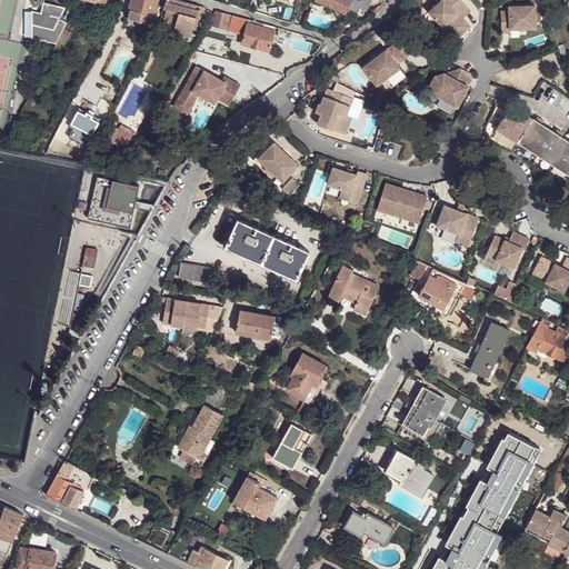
[(158,0),(131,0),(129,9),(130,10),(128,18),(142,22),(150,25),(152,17),(153,17),(158,0)]
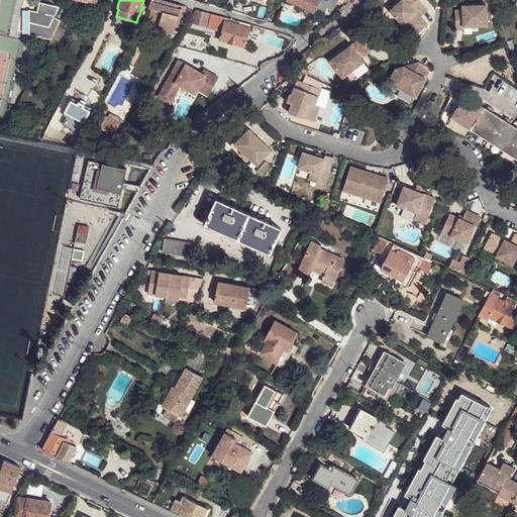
[(182,5),(163,0),(151,0),(149,9),(163,13),(160,25),(160,28),(175,32),(181,11),(182,5)]
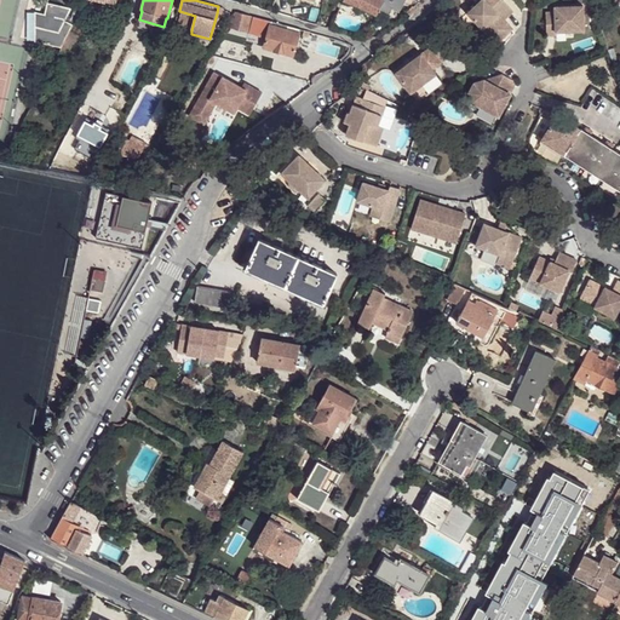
[(385,3),(384,3),(379,0),(345,0),(344,3),(361,9),(378,16),(382,9),(385,3)]
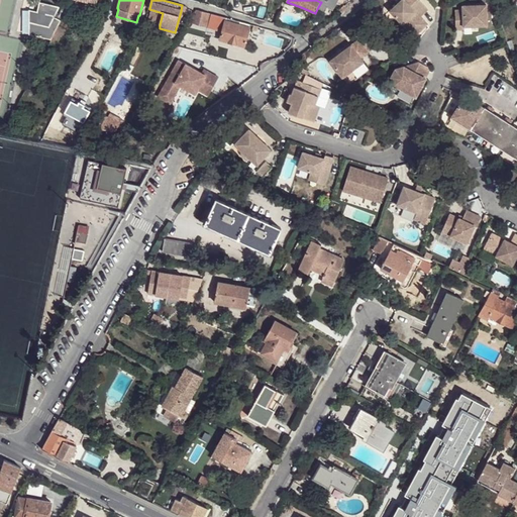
[(337,0),(335,0),(321,0),(320,2),(321,2),(318,7),(324,8),(334,11),(337,0)]
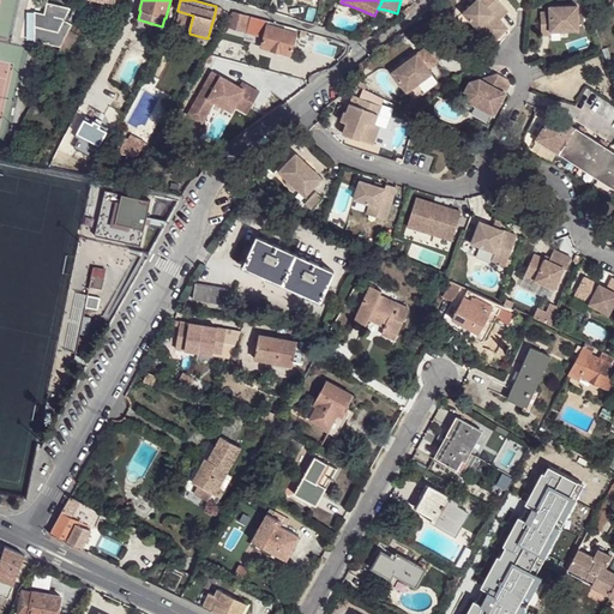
[(507,13),(495,0),(476,0),(462,13),(476,30),(477,29),(491,43),(506,29),(499,22),(507,13)]
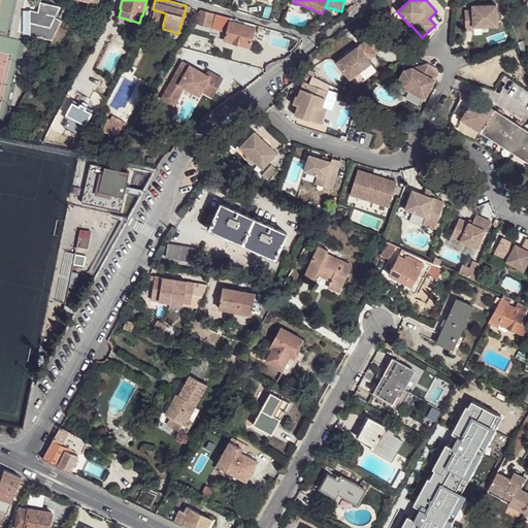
[(53,39),(53,40),(61,25),(63,22),(62,21),(56,18),(61,6),(41,2),(39,13),(31,10),(31,35),(53,39)]
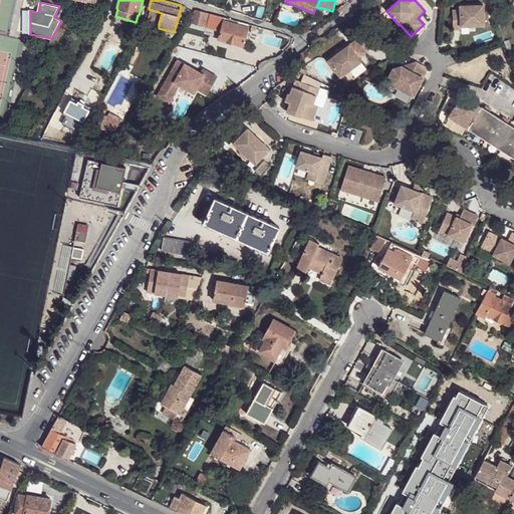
[(484,5),(460,6),(460,10),(452,11),(453,30),(462,30),(462,26),(485,25),(484,5)]
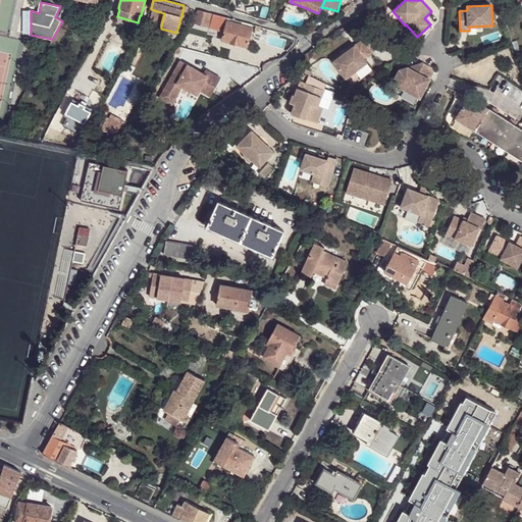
[(164,13),(151,9),(148,20),(161,25),(164,13)]
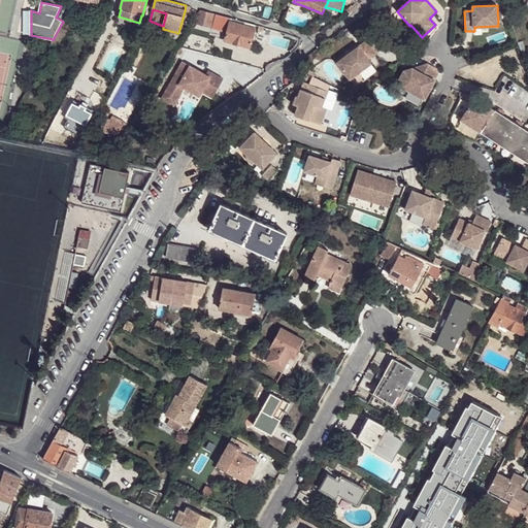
[(232,18),(202,10),(198,24),(227,32),(225,40),(251,47),(255,29),(254,29),(255,25),(232,18)]
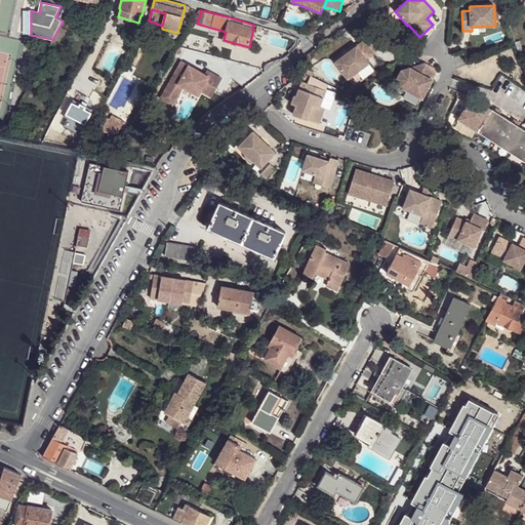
[(52,40),(51,42),(54,44),(58,46),(68,28),(65,27),(61,25),(52,40)]
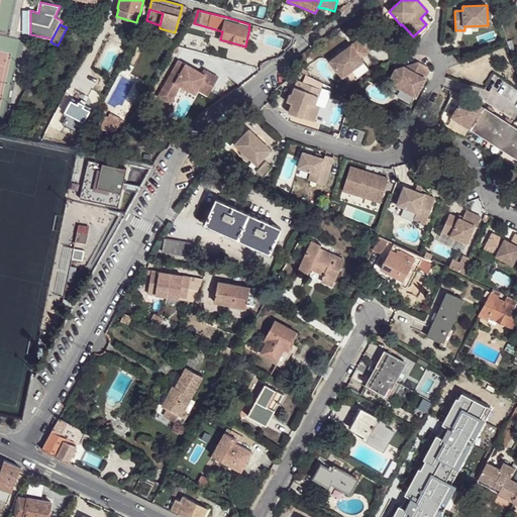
[(368,50),(358,37),(329,60),(341,77),(364,61),(360,56),(368,50)]
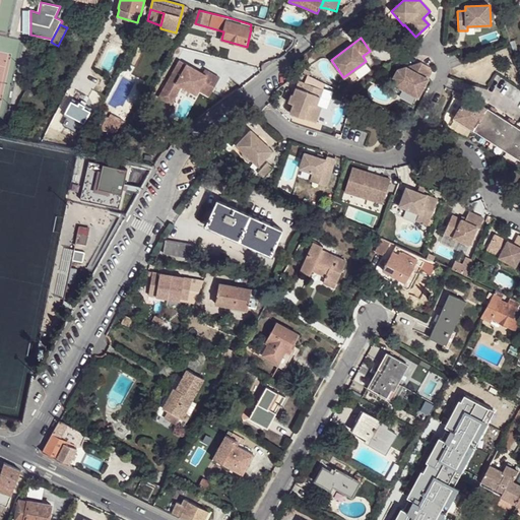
[(204,73),(180,59),(158,96),(167,102),(172,92),(176,95),(182,84),(196,93),(198,89),(209,96),(219,77),(209,72),(207,75),(204,73)]
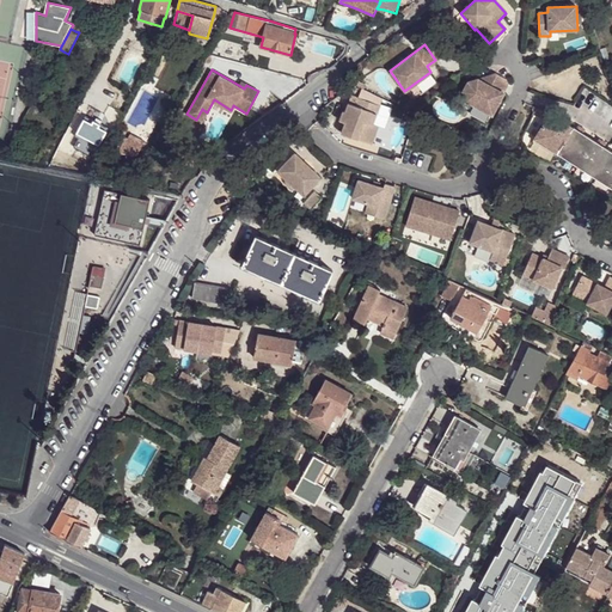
[(505,78),(493,73),(466,83),(460,91),(465,101),(490,114),(507,84),(505,78)]
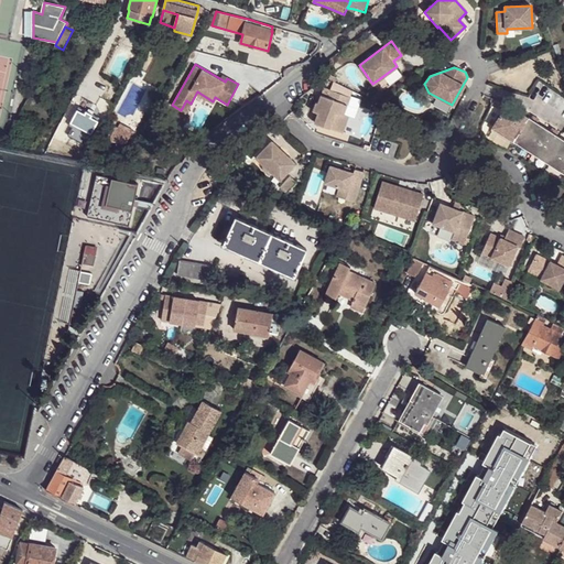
[(321,114),(317,125),(342,132),(347,116),(340,114),(346,96),(326,89),(324,96),(318,94),(316,102),(314,101),(311,110),(317,112),(321,114)]
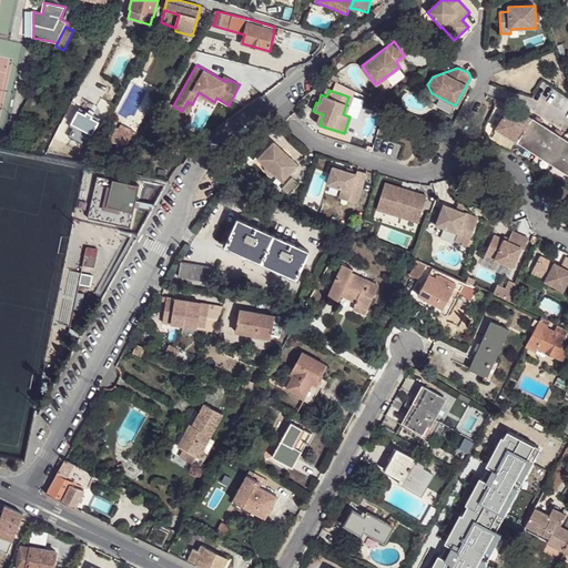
[(105,110),(84,99),(74,118),(78,120),(90,127),(95,129),(105,110)]
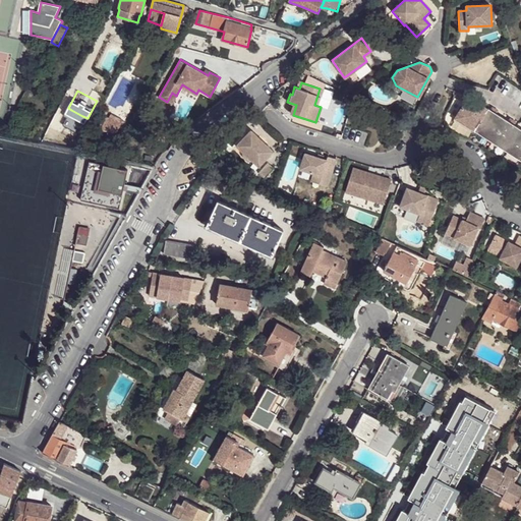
[(176,96),(172,93),(167,102),(171,105),(176,96)]
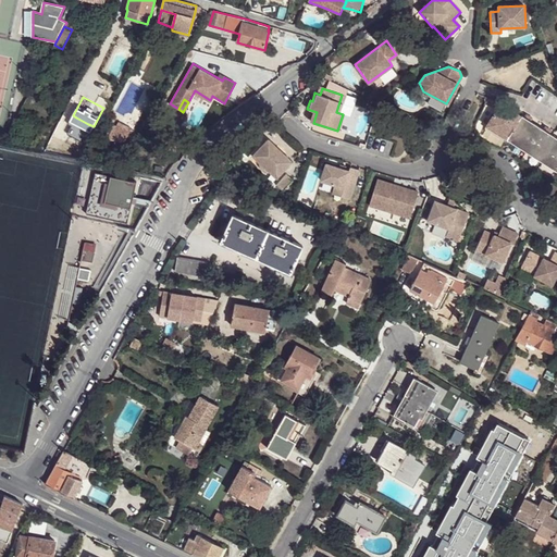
[(519,115),(512,111),(502,104),(486,128),(518,148),(516,150),(525,157),(528,155),(556,173),(556,171),(556,139),(551,135),(544,131),(531,123),(525,120),(519,115)]
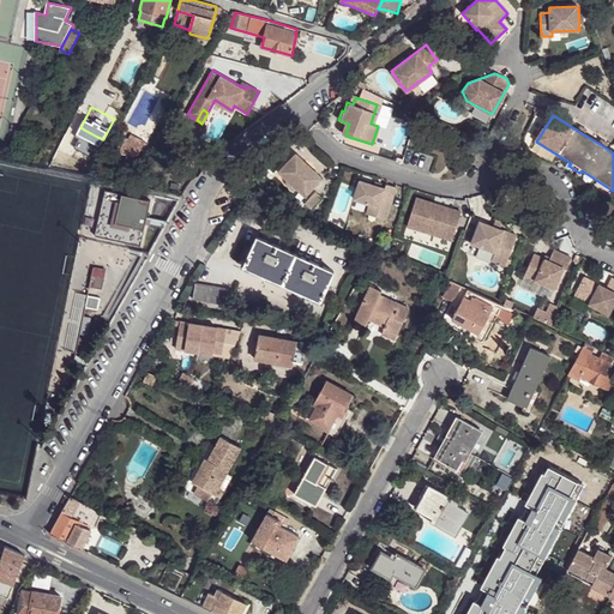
[(569,116),(565,122),(572,127),(576,121),(569,116)]
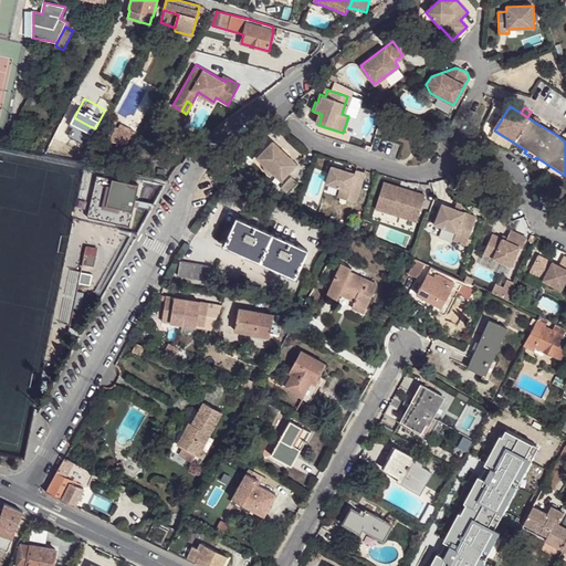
[(90,126),(77,119),(74,126),(86,133),(90,126)]
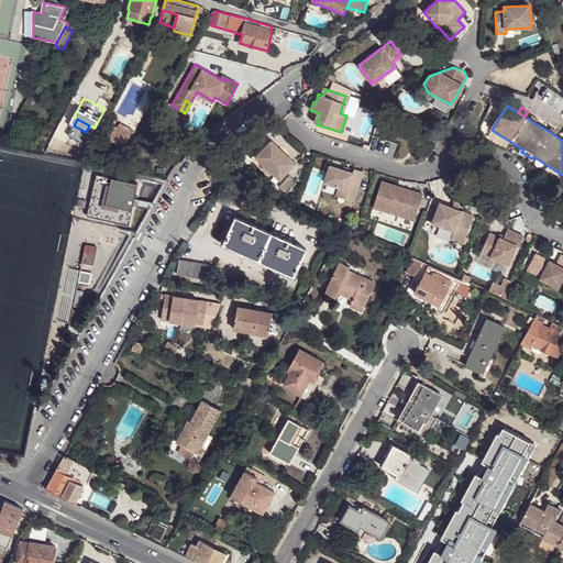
[(274,121),(268,127),(277,134),(282,129),(274,121)]
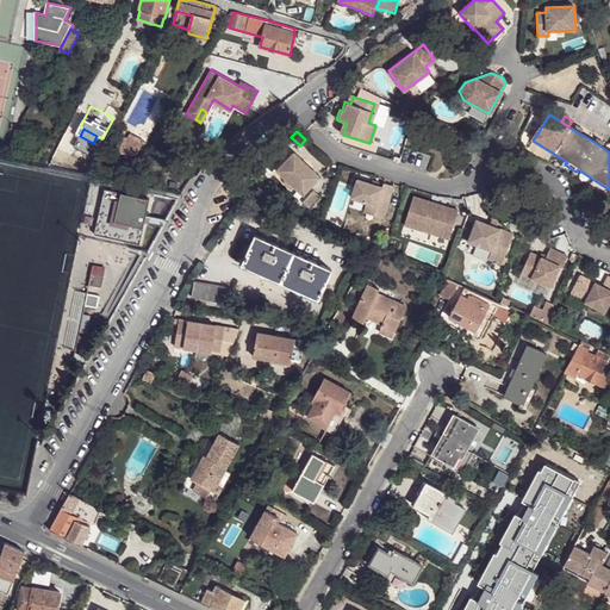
[(139,139),(129,134),(118,153),(131,154),(139,139)]
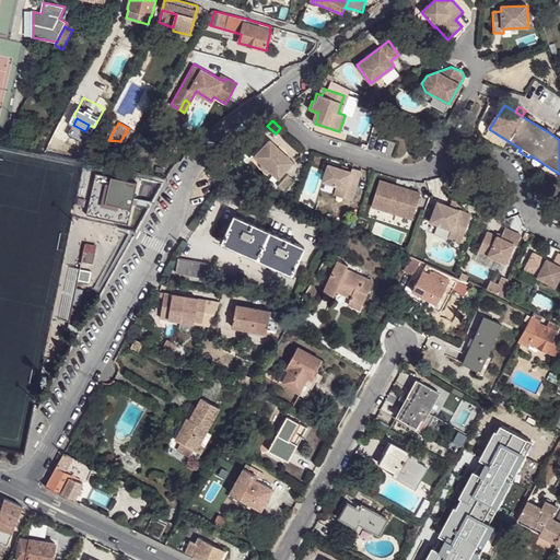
[(275,168),(272,172),(279,178),(293,163),(286,155),(284,159),(275,150),(277,148),(269,140),(255,156),(263,163),(266,160),(275,168)]
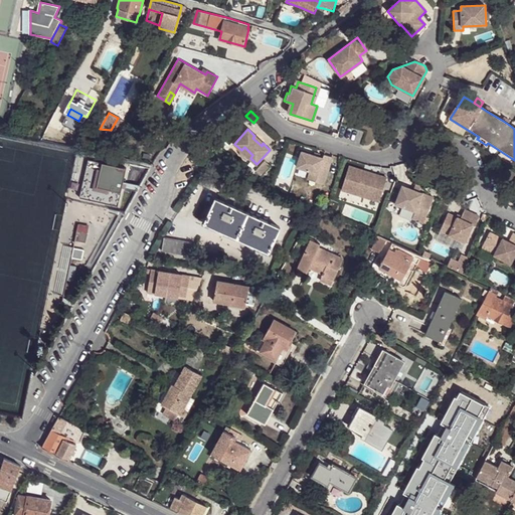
[(246,161),(250,158),(252,155),(244,147),(241,150),(240,155),(246,161)]
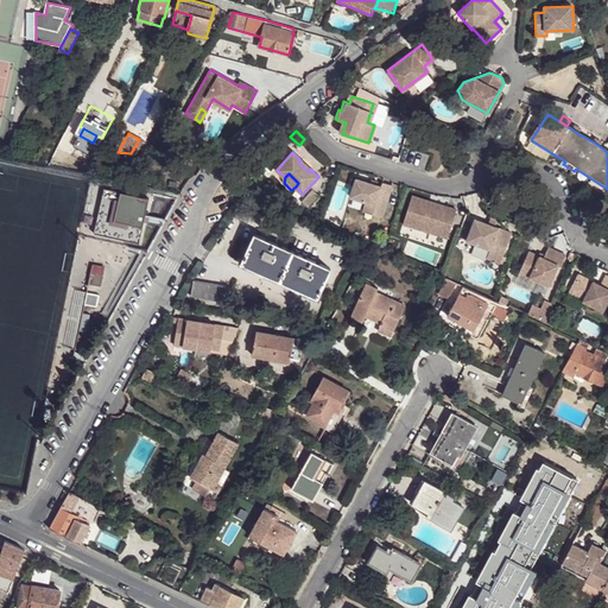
[(242,177),(234,183),(249,190),(251,191),(254,182),(242,177)]
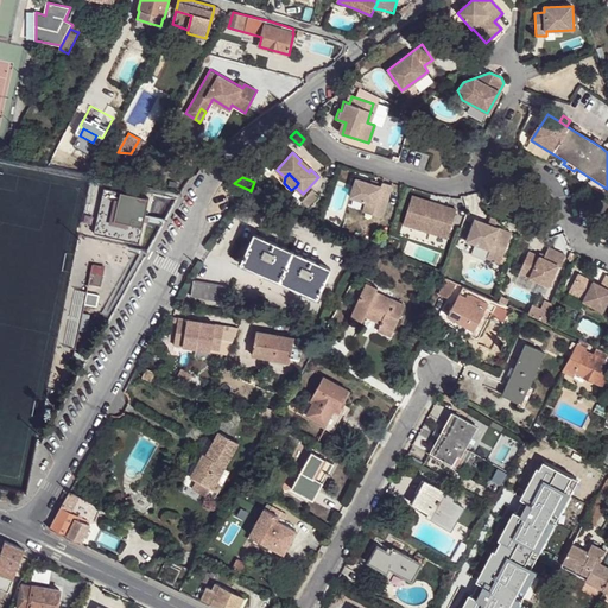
[(377,185),(369,183),(353,179),(348,197),(362,201),(373,204),(371,214),(381,217),(390,185),(380,183),(379,187),(377,185)]
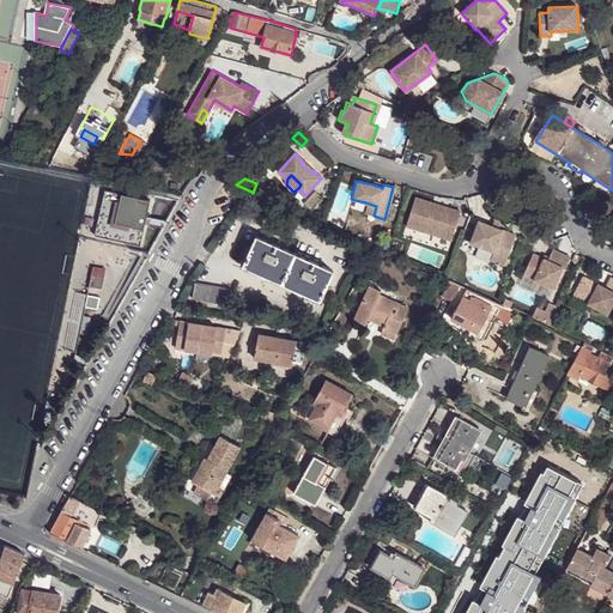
[(107,189),(96,234),(139,244),(151,200),(107,189)]
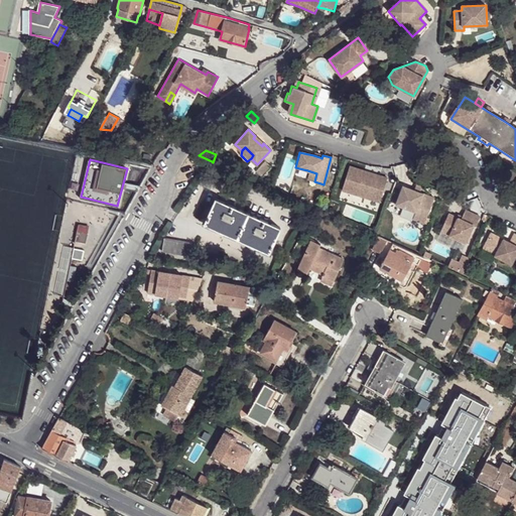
[(272,164),(267,159),(258,169),(263,173),(272,164)]
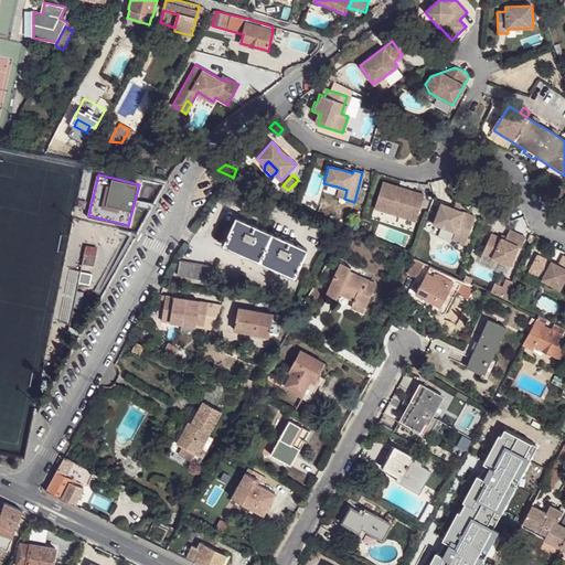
[(425,193),(382,181),(374,208),(417,220),(425,193)]
